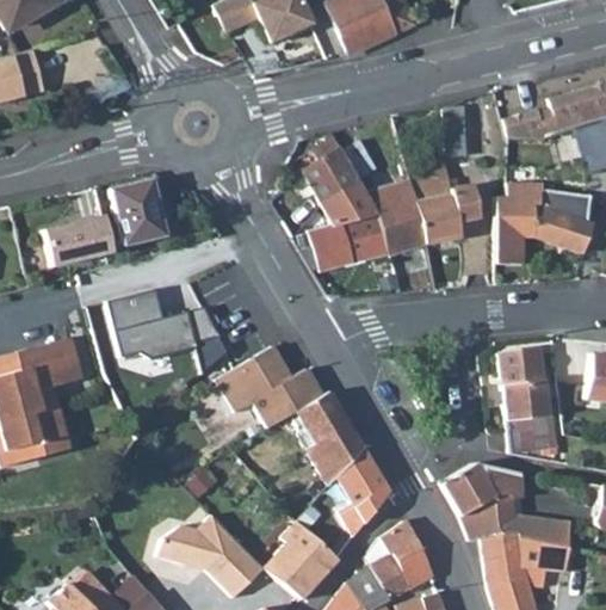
[(0,0),(0,14),(8,30),(53,4),(50,0),(0,0)]
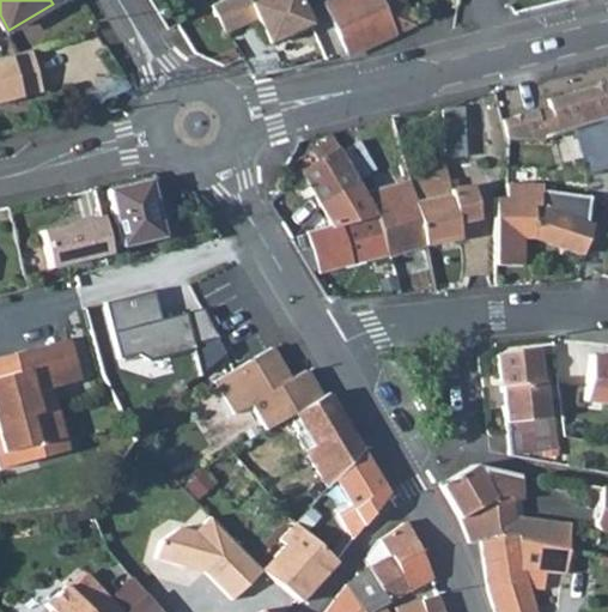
[(222,0),(214,5),(229,34),(241,28),(228,0),(222,0)]
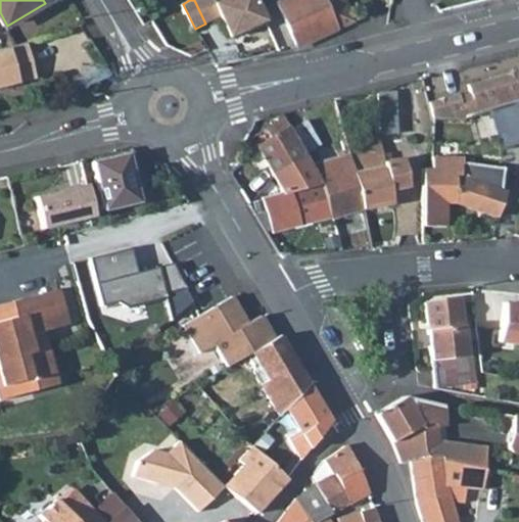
[(222,0),(217,2),(216,0),(194,0),(205,24),(222,15),(232,37),(251,28),(268,20),(257,0),(222,0)]
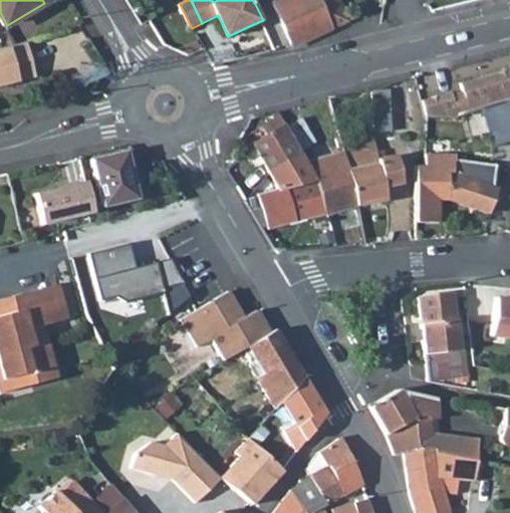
[(277,0),(275,1),(294,45),(351,19),(341,0),(277,0)]
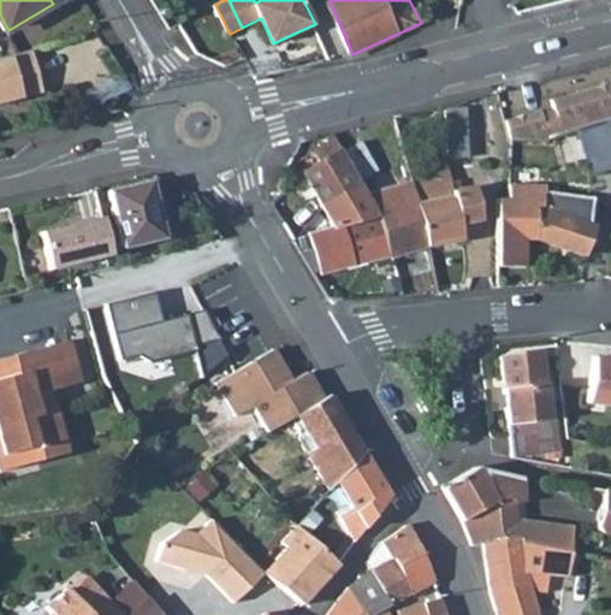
[(315,24),(296,33),(297,36),(318,28),(315,24)]
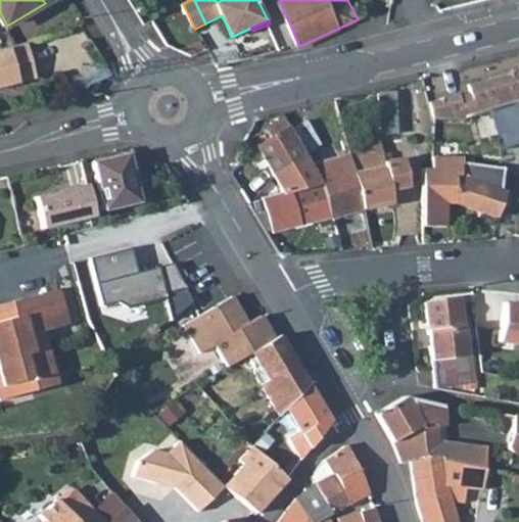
[(0,87),(38,77),(29,42),(0,49),(0,87)]
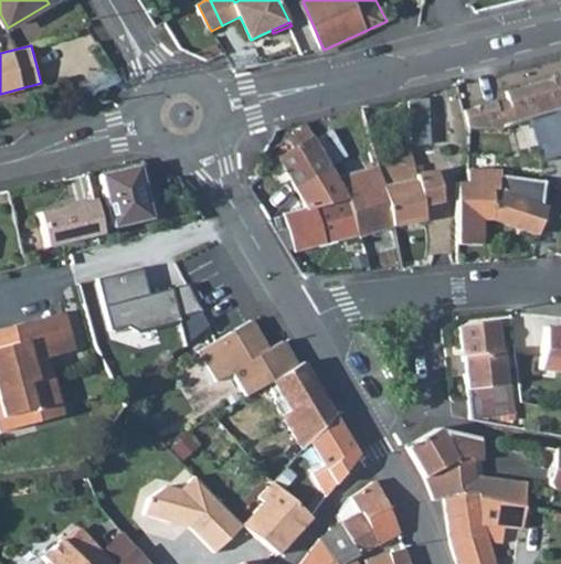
[(560,75),(509,93),(512,100),(500,104),(500,102),(467,110),(472,127),(506,129),(506,125),(533,118),(556,109),(560,108),(560,75)]
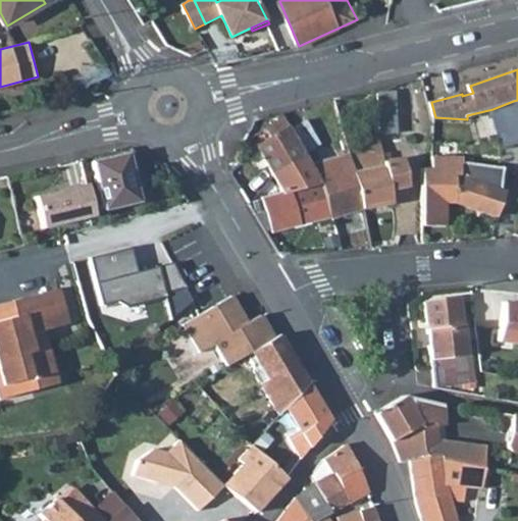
[(381,92),(382,133),(399,133),(398,92),(381,92)]
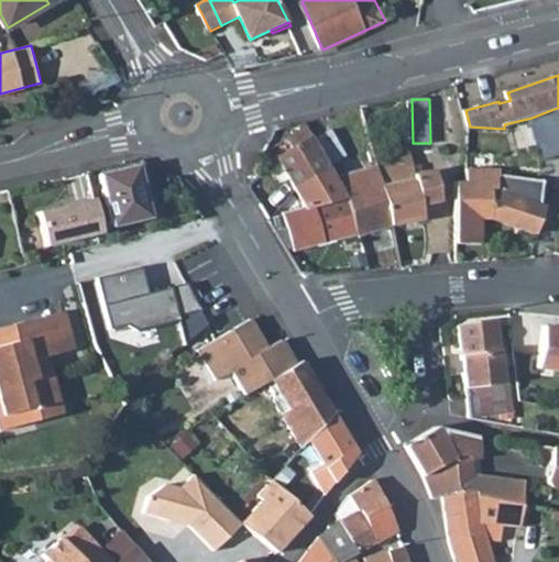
[(532,118),(544,158),(558,154),(558,125),(554,109),(532,118)]
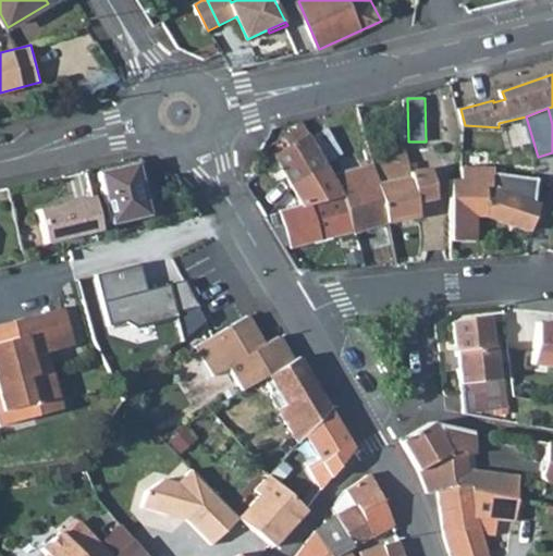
[(282,210),(293,247),(357,231),(346,195),(335,174),(314,137),(307,125),(291,134),(297,145),(277,157),(305,205),(282,210)]
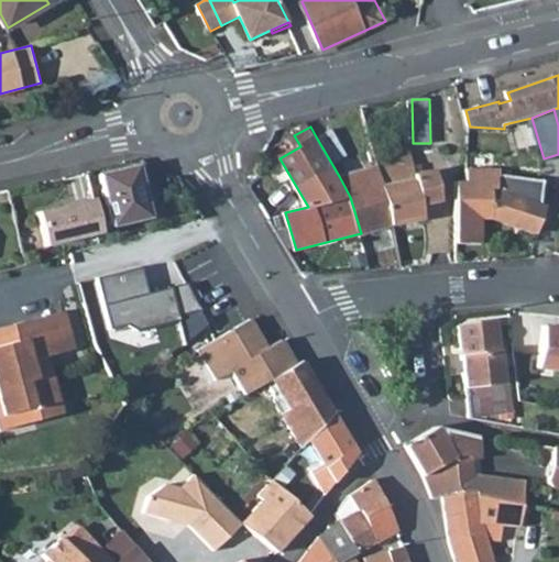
[(319,138),(335,164),(349,155),(333,129),(319,138)]
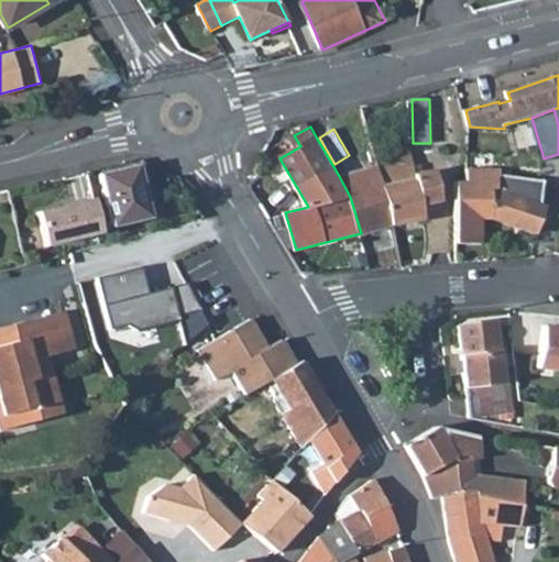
[(383,156),(385,169),(415,164),(412,150),(383,156)]
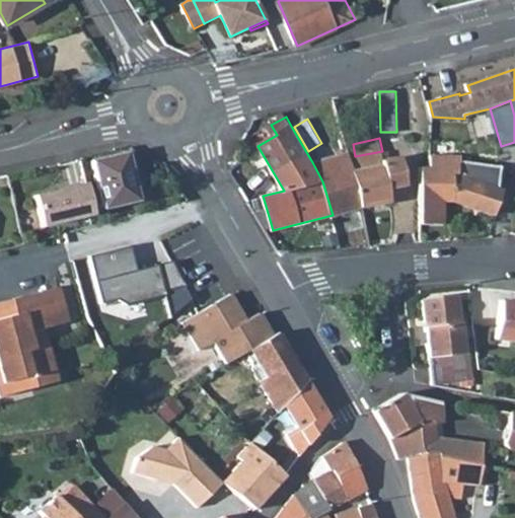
[(382,151),(384,160),(390,159),(389,150),(382,151)]
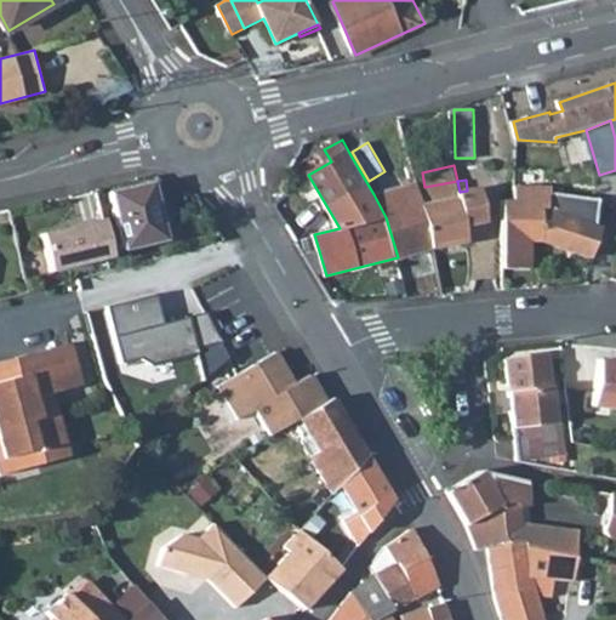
[(425,204),(434,248),(469,240),(468,233),(467,225),(489,220),(482,187),(467,191),(460,192),(457,181),(425,187),(428,204),(425,204)]
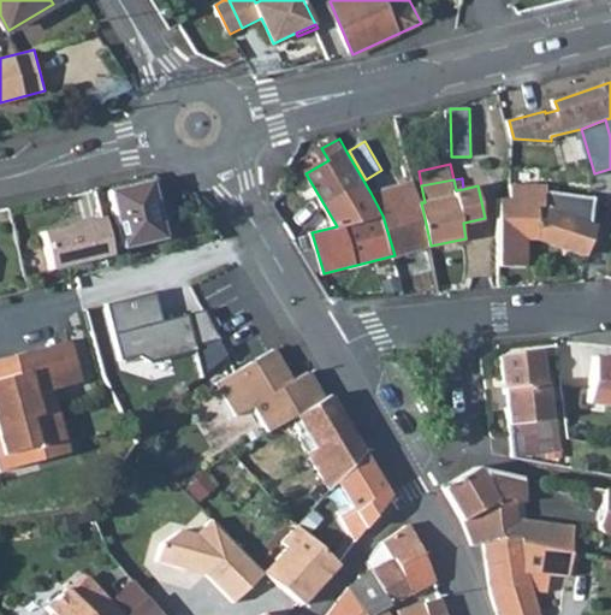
[(167,236),(154,181),(113,190),(126,246),(167,236)]
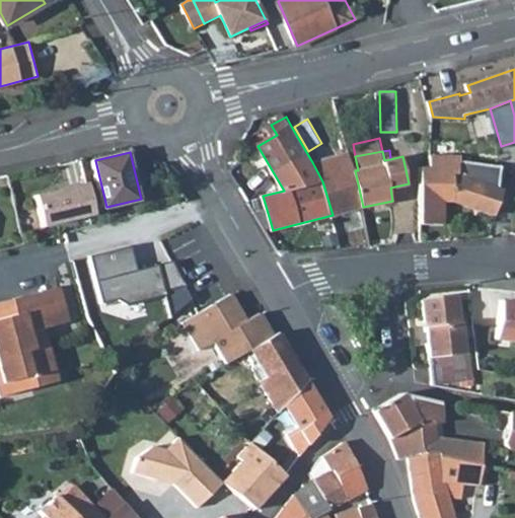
[(355,170),(350,152),(312,162),(322,181),(333,215),(363,207),(355,170)]
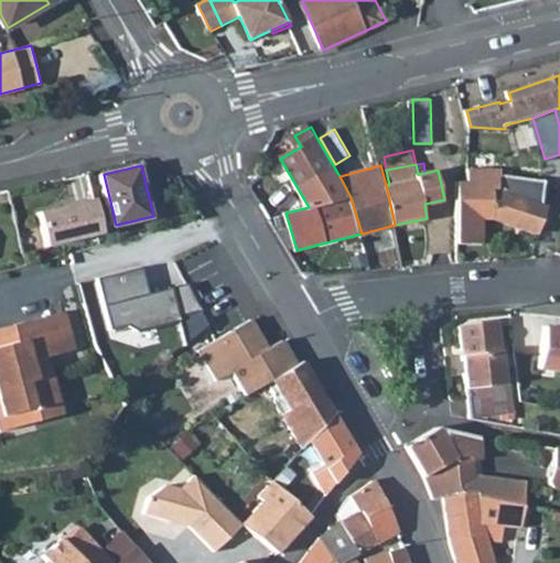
[(459,216),(459,242),(484,242),(485,217),(493,218),(540,234),(548,205),(542,203),(547,181),(503,175),(503,169),(469,170),(469,182),(460,181),(459,216)]
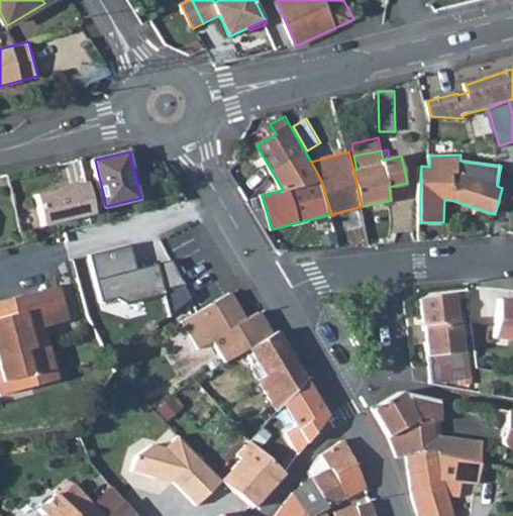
[(96,213),(88,182),(36,194),(44,225),(96,213)]
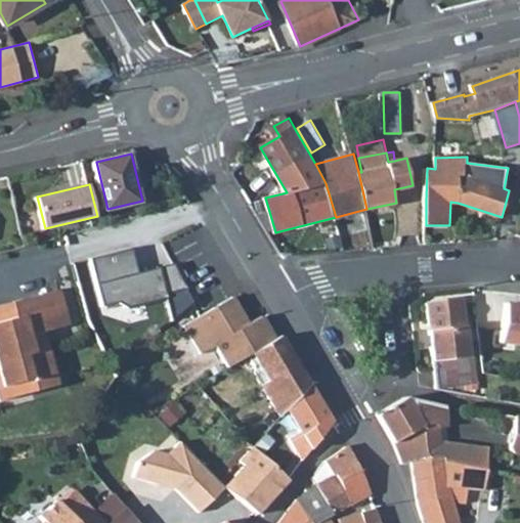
[(394,189),(395,197),(410,193),(413,185),(394,189)]
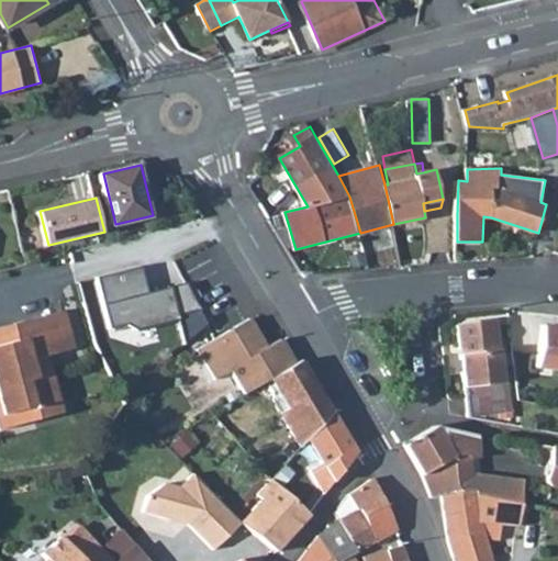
[(144,265),(99,277),(112,328),(130,324),(140,329),(181,314),(182,318),(203,309),(189,281),(151,291),(144,265)]
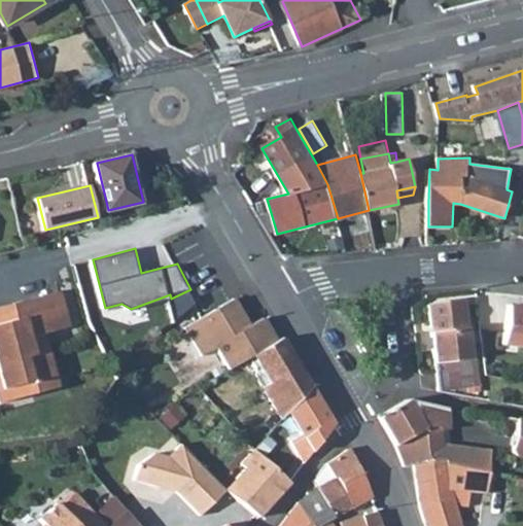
[(46,332),(72,325),(62,289),(0,306),(0,389),(33,381),(36,392),(61,386),(50,348),(36,352),(32,337),(46,332)]
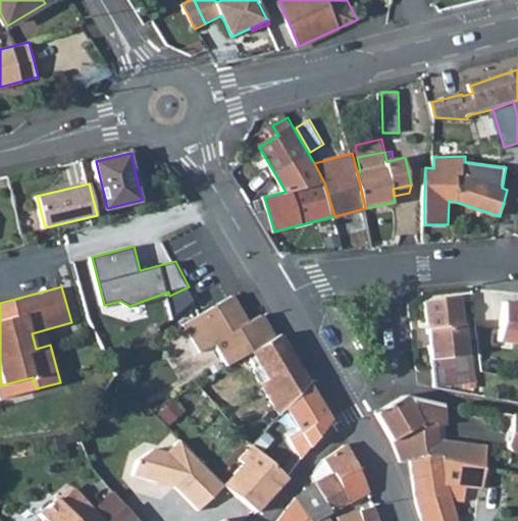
[(263,313),(250,321),(234,295),(187,323),(203,352),(216,344),(229,365),(254,350),(277,335),(263,313)]
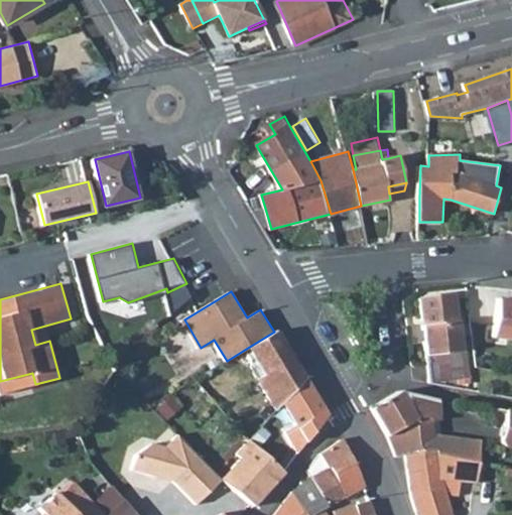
[(421,297),(431,381),(466,377),(456,293),(421,297)]
